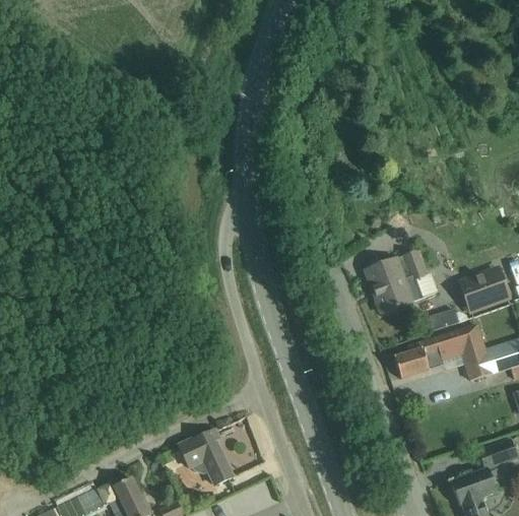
[(415,252),(366,270),(368,273),(381,311),(431,293),(431,292),(438,289),(432,272),(425,275),(415,252)]
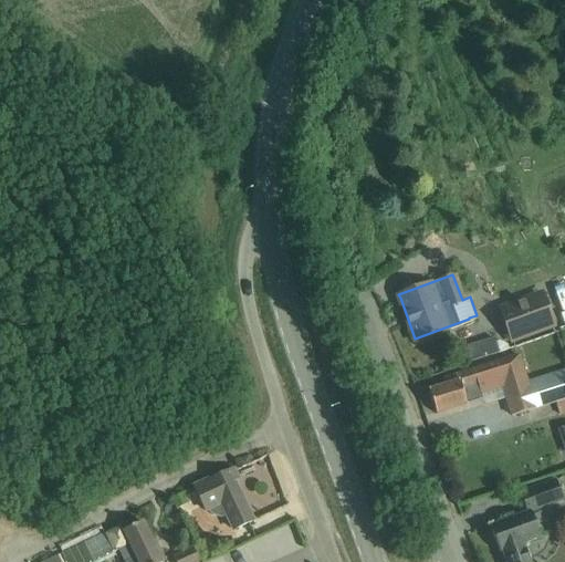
[(543,294),(535,298),(502,310),(513,337),(553,323),(543,294)]
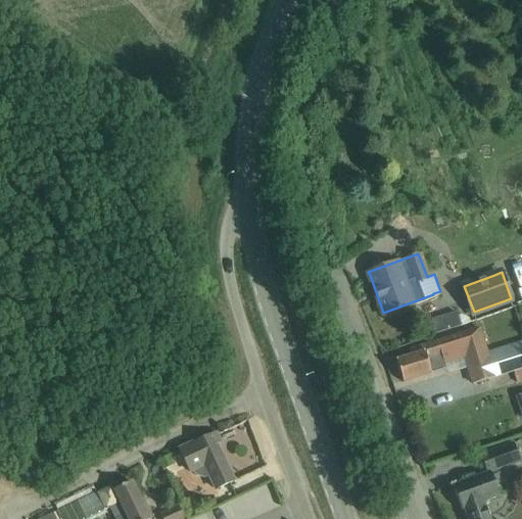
[(456,308),(425,319),(430,333),(461,323),(471,319),(469,316),(462,313),(458,314),(456,308)]
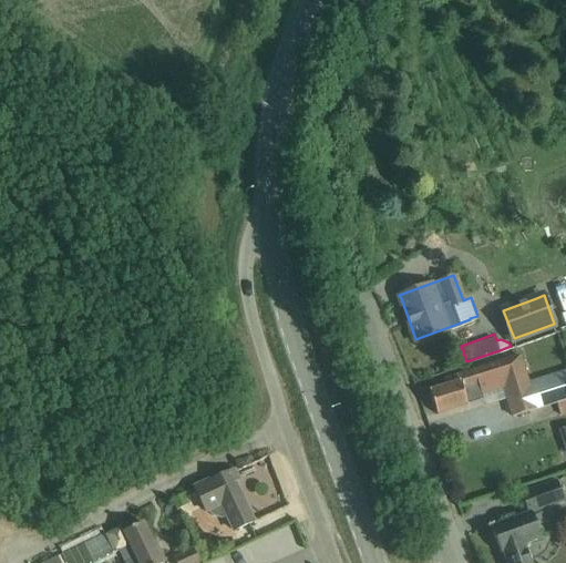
[(446,384),(430,389),(438,412),(485,397),(483,392),(504,386),(514,415),(537,407),(565,397),(565,368),(528,380),(521,354),(444,377),(446,384)]
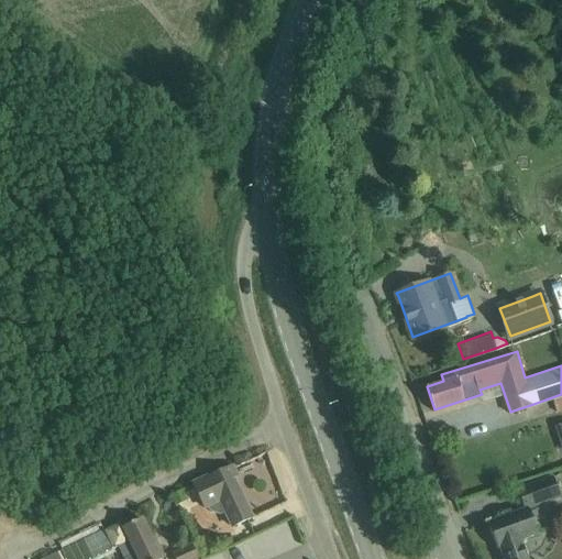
[(233,462),(191,481),(205,508),(209,506),(211,510),(220,513),(223,512),(230,526),(254,514),(238,479),(240,478),(235,467),(233,462)]
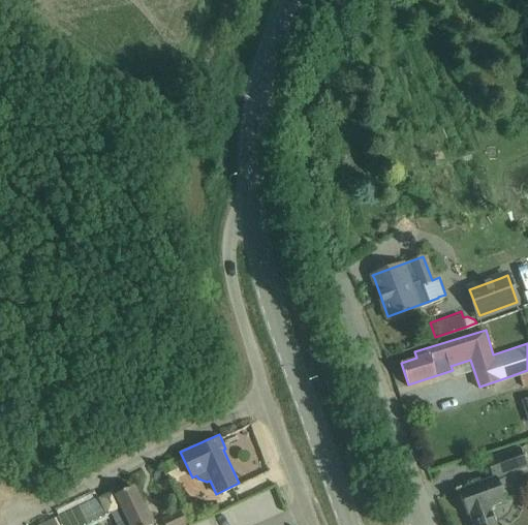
[(496,524),(489,505),(505,499),(497,476),(527,465),(520,445),(486,458),(493,476),(459,489),(467,514),(470,513),(473,524),(496,524)]
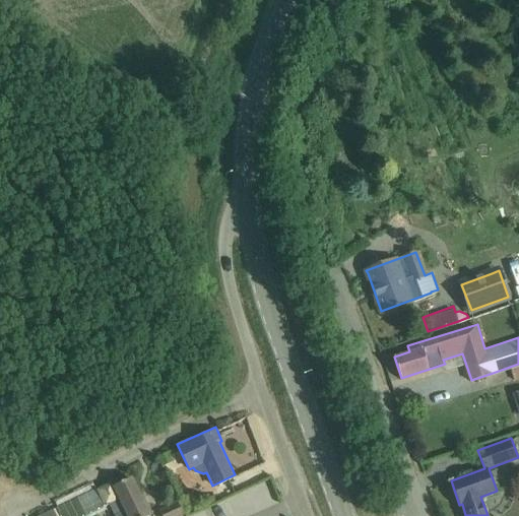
[(271,475),(240,486),(247,506),(278,496),(271,475)]
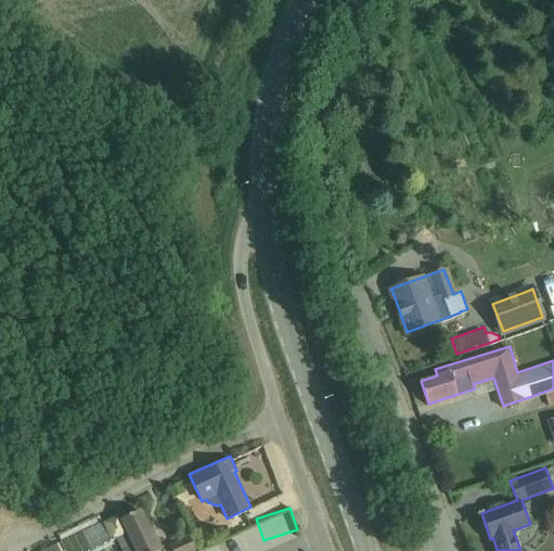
[(123,515),(63,542),(66,550),(93,550),(118,540),(124,550),(154,550),(160,549),(159,548),(163,547),(154,527),(151,528),(143,512),(125,521),(123,515)]
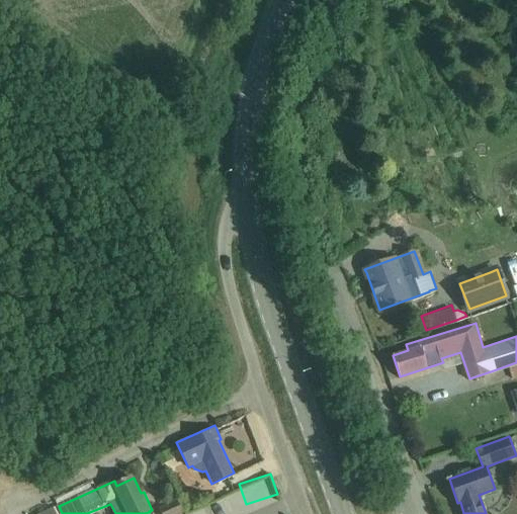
[(178,498),(160,505),(163,513),(175,513),(183,511),(178,498)]
